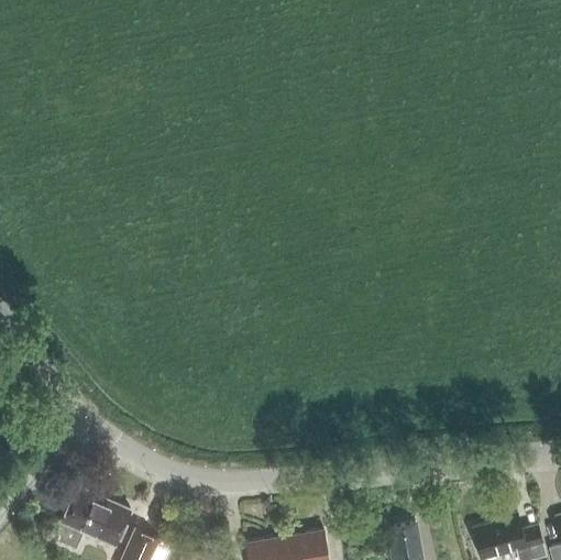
[(116,546),(131,511),(77,487),(62,523),(116,546)]
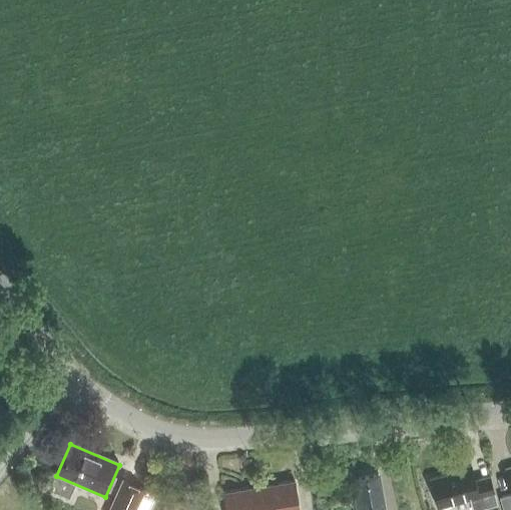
[(457,475),(431,482),(439,509),(443,509),(471,501),(472,509),(490,509),(499,507),(491,479),(476,483),(472,468),(456,473),(457,475)]
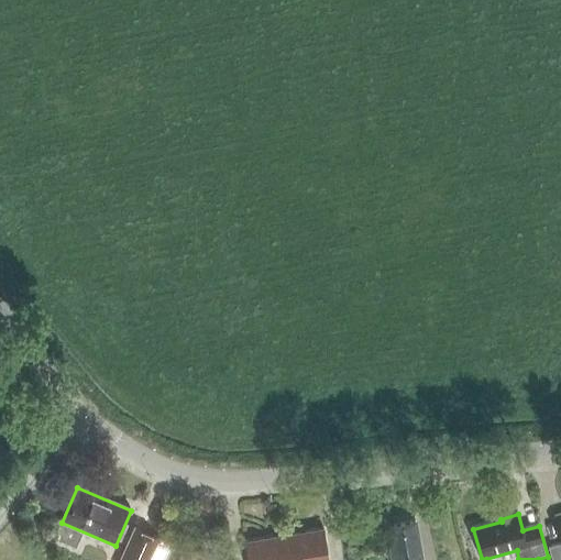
[(560,546),(550,549),(552,559),(560,559),(560,516),(556,517),(560,535),(560,546)]
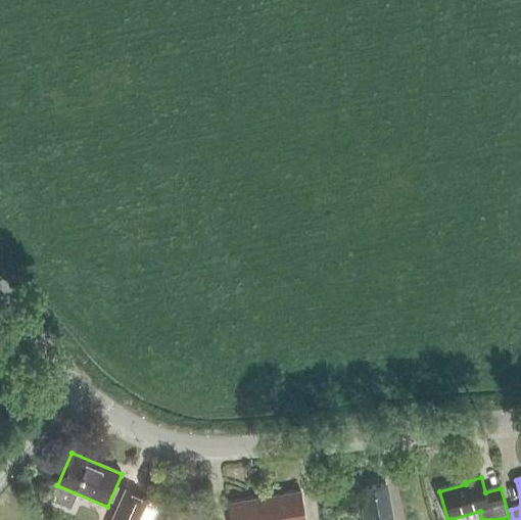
[(392,519),(391,510),(388,510),(385,488),(359,493),(363,519),(392,519)]
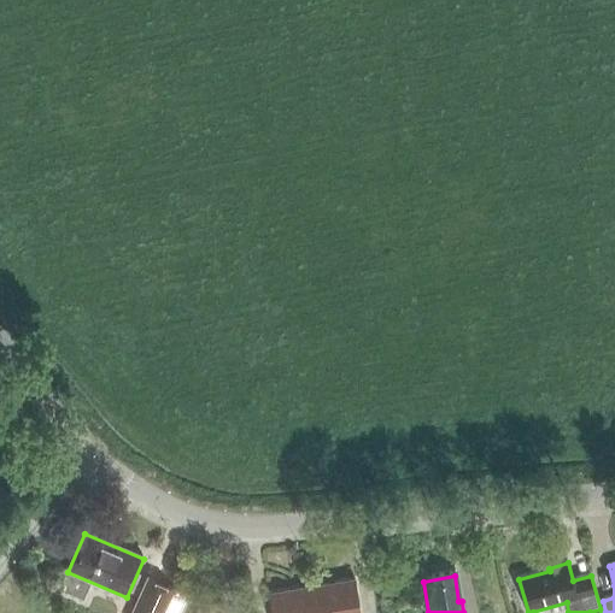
[(183,612),(191,597),(148,579),(133,612),(183,612)]
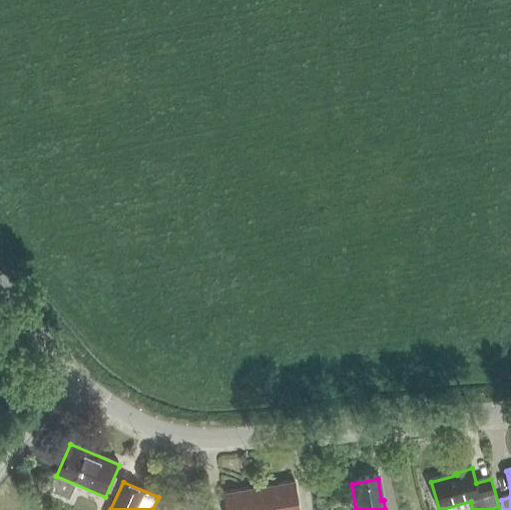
[(300,509),(296,484),(260,490),(263,509),(300,509)]
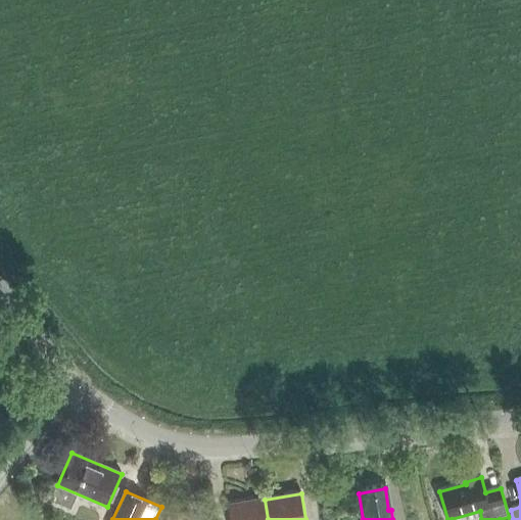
[(268,519),(265,500),(228,506),(230,519),(268,519)]
